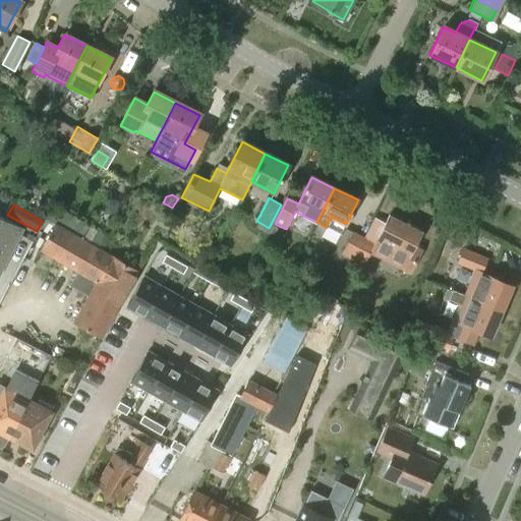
[(362,238),(351,261),(362,267),(369,252),(386,261),(386,262),(402,270),(402,269),(409,273),(419,253),(412,249),(420,234),(388,217),(378,237),(373,244),(362,238)]
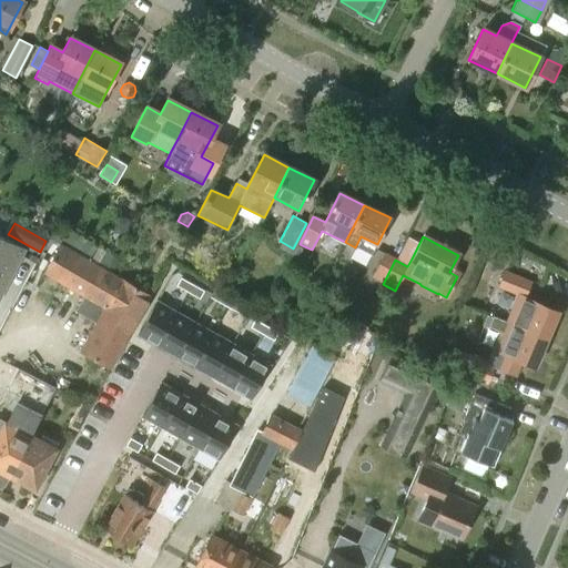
[(0,294),(22,251),(0,239),(0,294)]
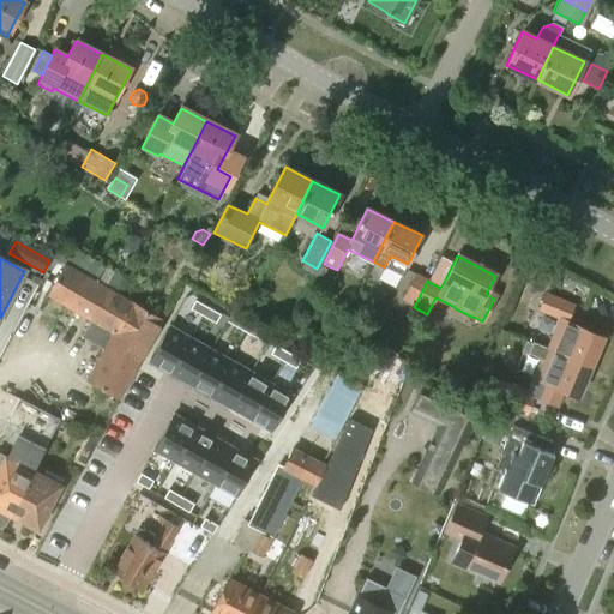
[(305,262),(301,268),(313,275),(317,269),(305,262)]
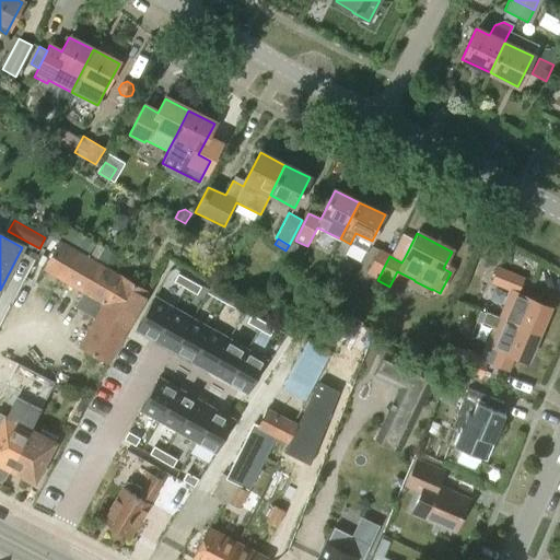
[(107,362),(148,293),(60,242),(44,270),(82,293),(74,306),(93,318),(78,346),(107,362)]
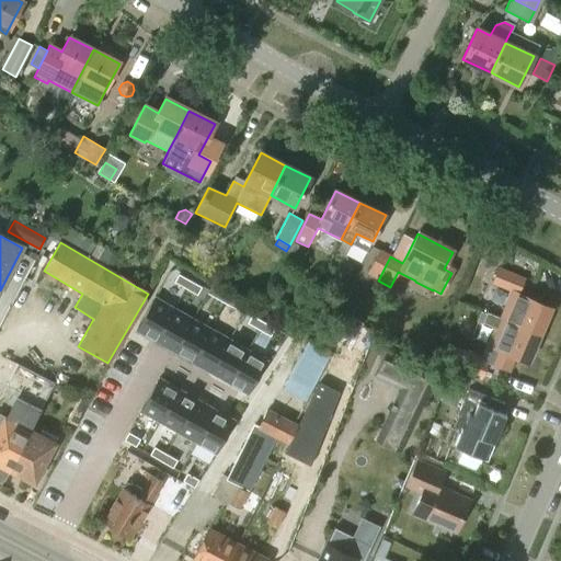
[(366,273),(366,274),(378,281),(390,256),(379,251),(366,273)]
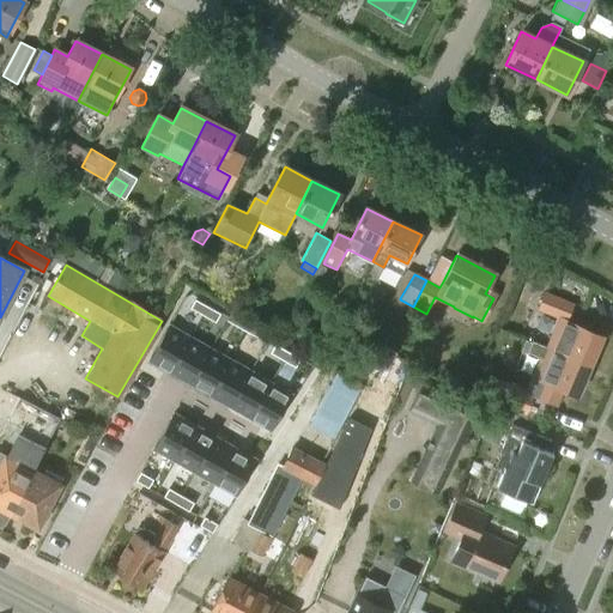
[(564,322),(571,305),(545,293),(538,311),(544,314),(557,319),(564,322)]
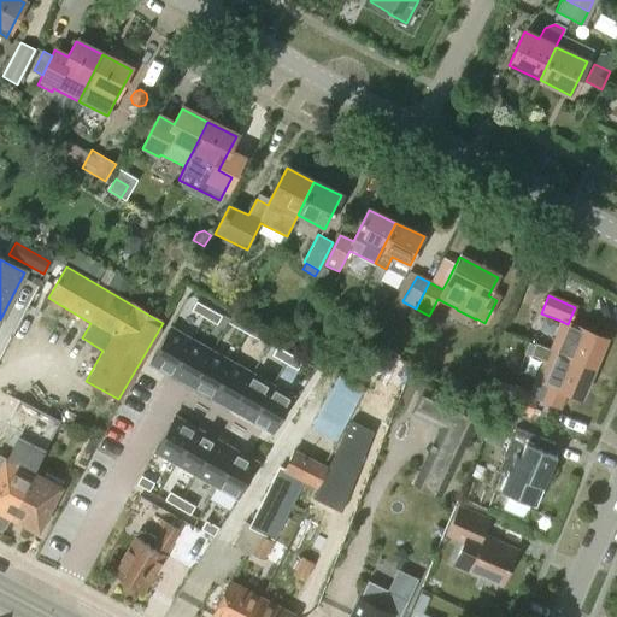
[(197,301),(192,310),(204,317),(209,309),(197,301)]
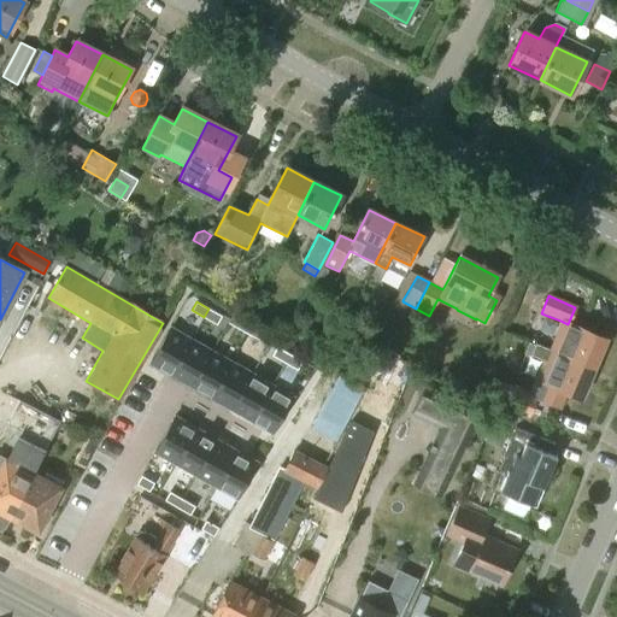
[(209,309),(204,317),(217,324),(222,316),(209,309)]
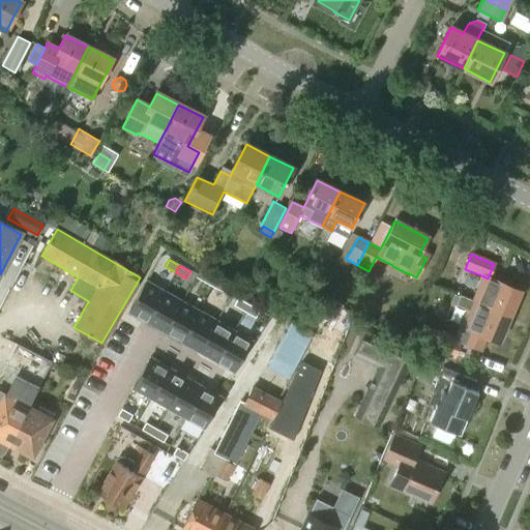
[(206,273),(202,281),(212,287),(216,280),(206,273)]
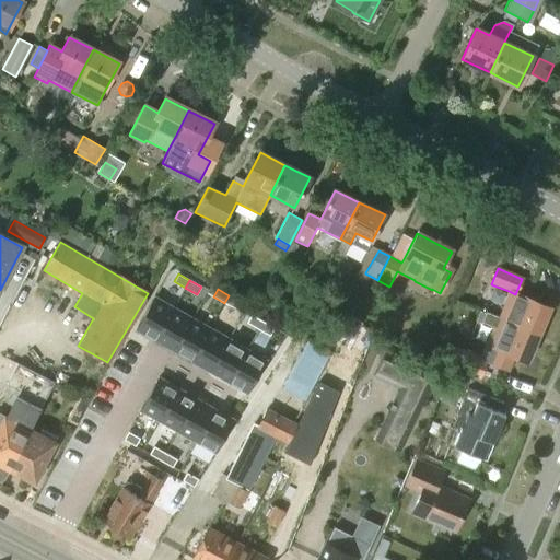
[(502,317),(501,318),(510,323),(510,325),(537,336),(549,308),(521,296),(515,294),(509,291),(499,316),(502,317)]
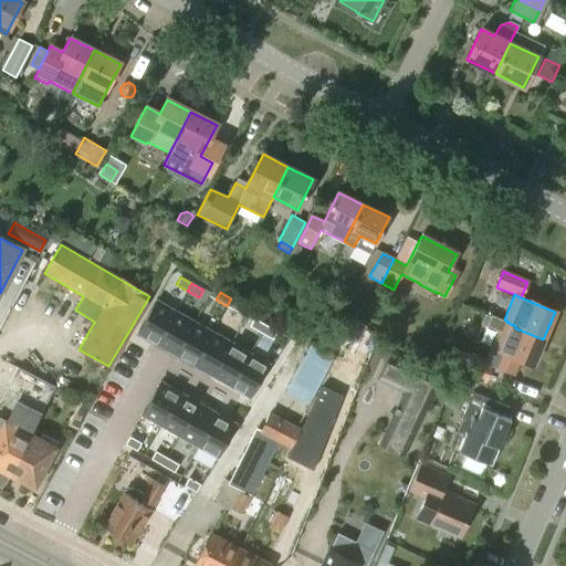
[(231,299),(227,306),(239,313),(243,305),(231,299)]
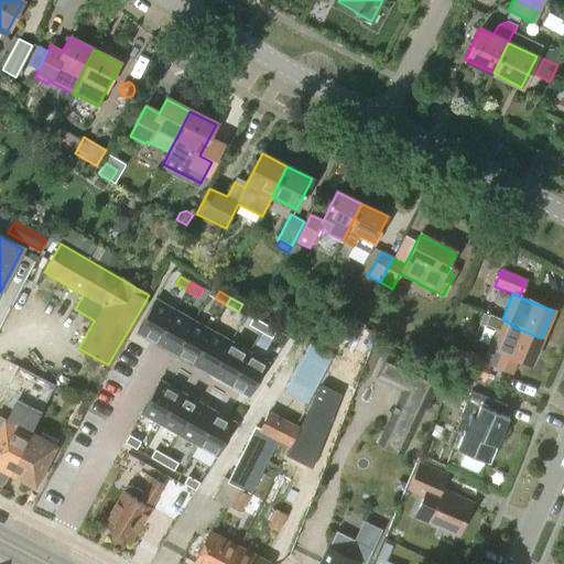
[(155,299),(137,332),(156,343),(175,310),(155,299)]
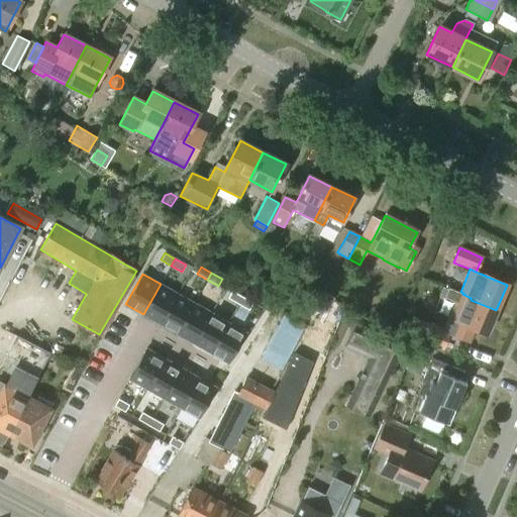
[(161,284),(143,314),(161,324),(178,294),(161,284)]
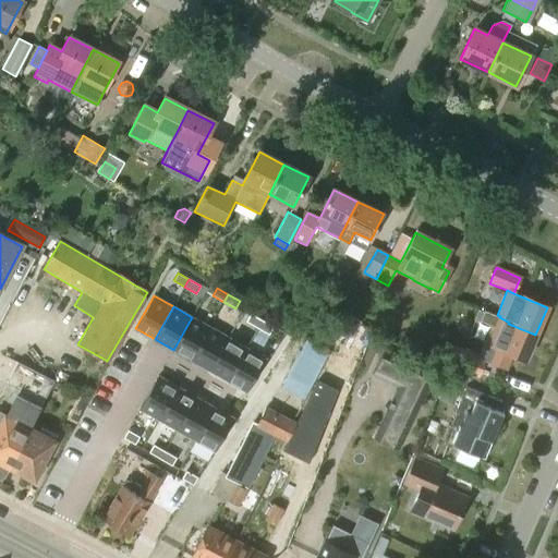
[(495,327),(499,317),(500,316),(497,315),(486,311),(481,322),(495,327)]
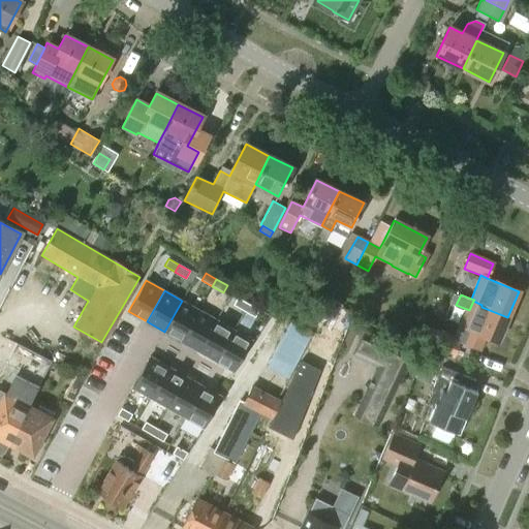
[(238,298),(232,305),(244,311),(248,304),(238,298)]
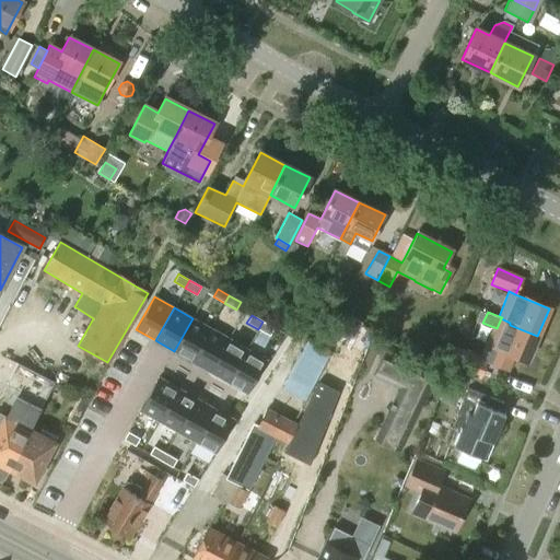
[(193,318),(174,351),(191,361),(210,328),(193,318)]
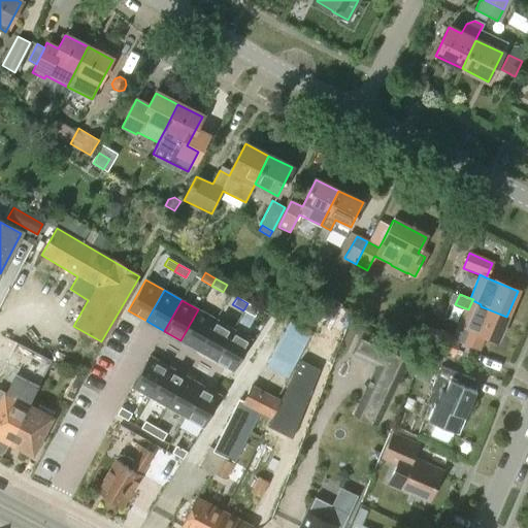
[(248,303),(243,310),(255,317),(259,309),(248,303)]
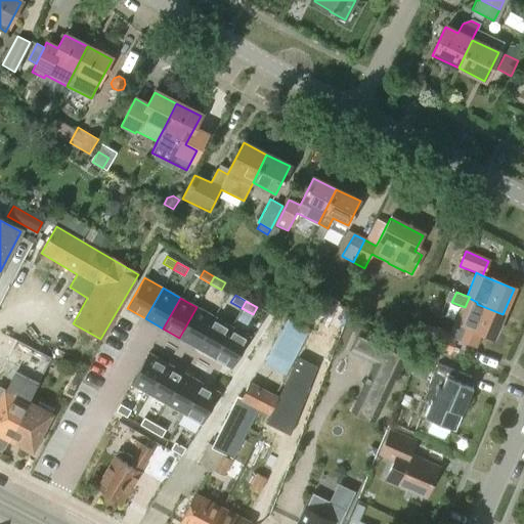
[(492,339),(503,314),(477,304),(467,326),(464,325),(457,340),(475,347),(481,335),(492,339)]
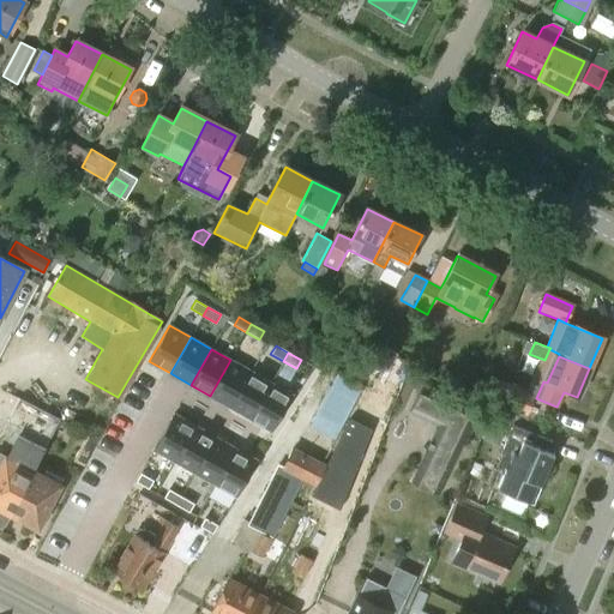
[(230,360),(210,396),(230,408),(251,372),(230,360)]
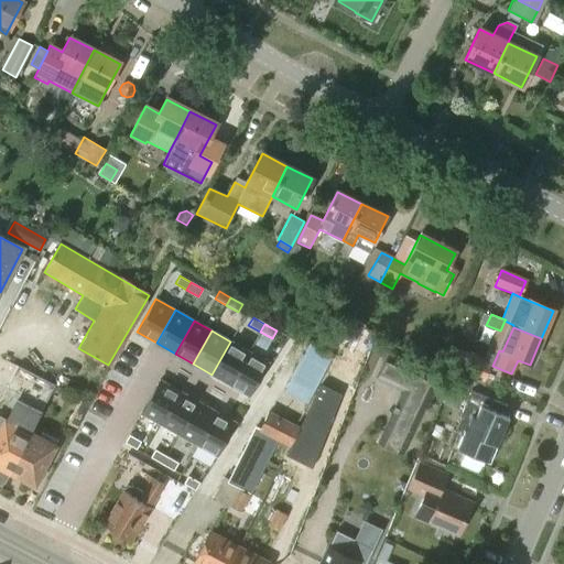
[(310,402),(335,350),(311,339),(285,391),(310,402)]
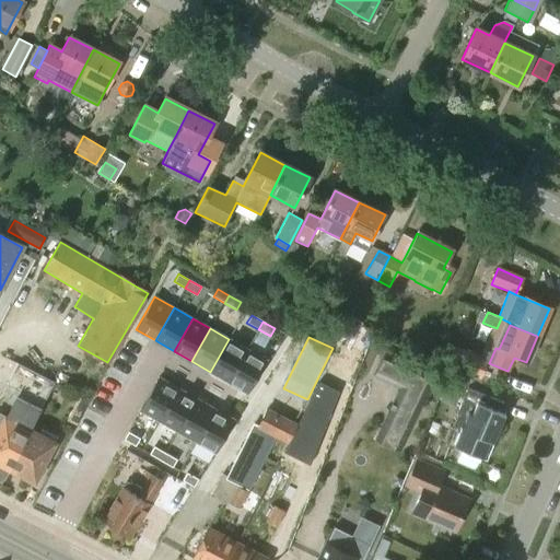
[(229,339),(210,372),(229,382),(247,349),(229,339)]
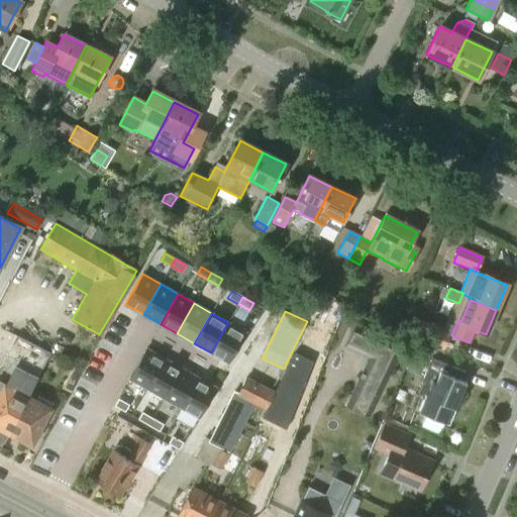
[(443,349),(451,331),(421,318),(417,327),(413,336),(443,349)]
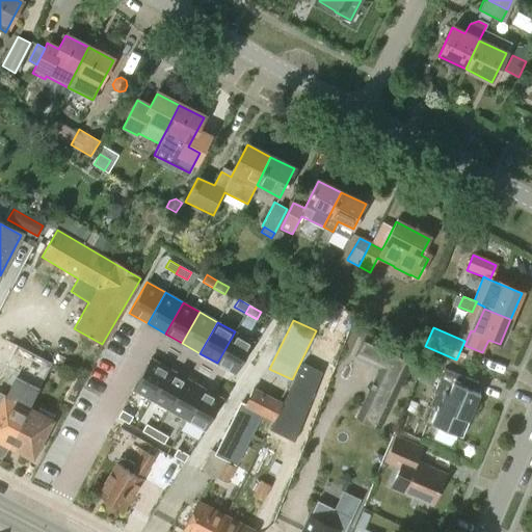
[(235,331),(217,363),(235,373),(253,342),(235,331)]
